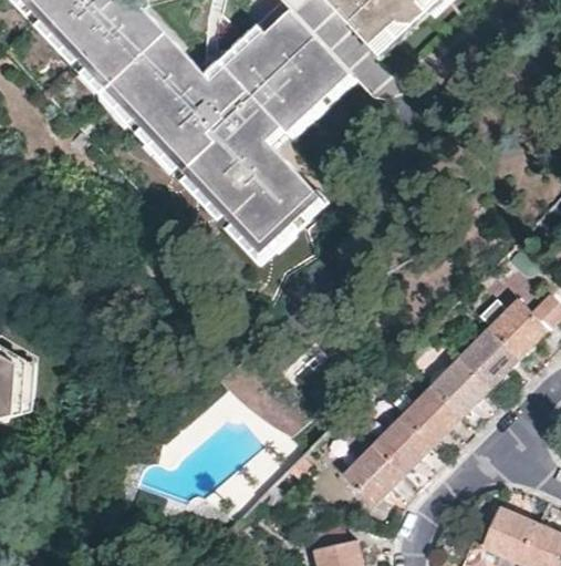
[(30,0),(241,224),(259,244),(301,204),(313,192),(271,146),(284,133),(320,101),(325,95),(349,73),(288,10),(262,32),(224,67),(208,80),(201,73),(133,0),(30,0)]
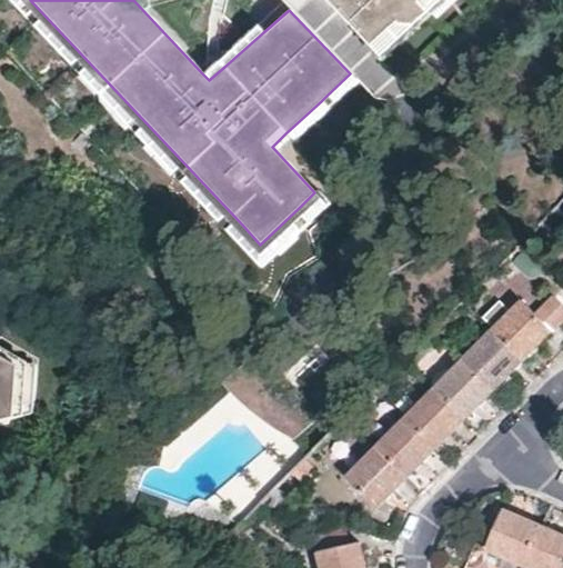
[(325,0),(367,43),(394,17),(396,20),(405,19),(413,15),(416,18),(425,10),(415,0),(325,0)]
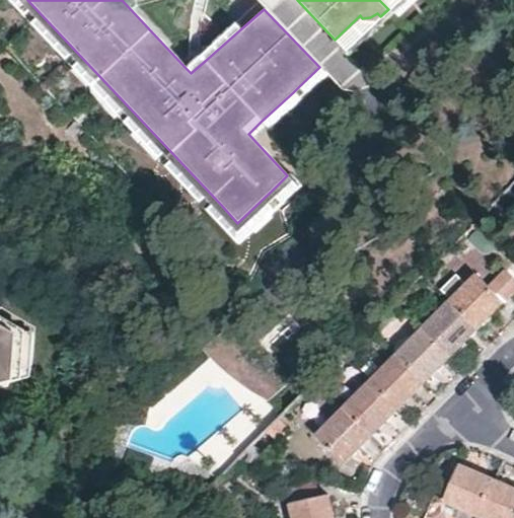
[(379,0),(388,9),(397,0),(379,0)]
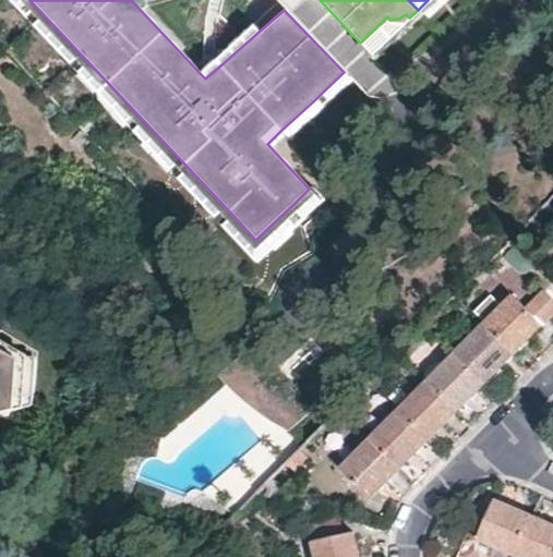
[(389,20),(387,16),(360,43),(371,53),(409,17),(406,14),(398,19),(389,20)]
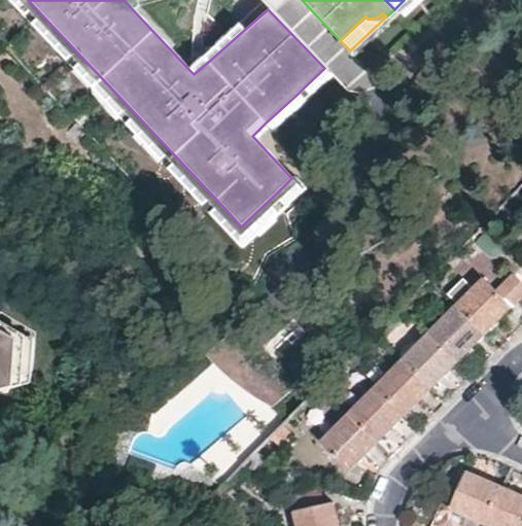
[(244,30),(238,24),(203,57),(208,62),(244,30)]
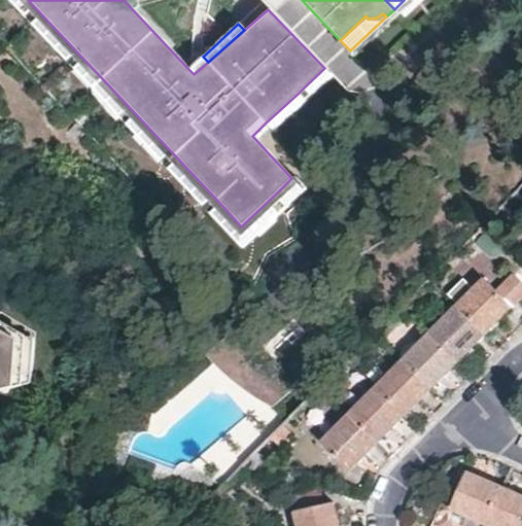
[(328,74),(324,68),(303,89),(308,94),(328,74)]
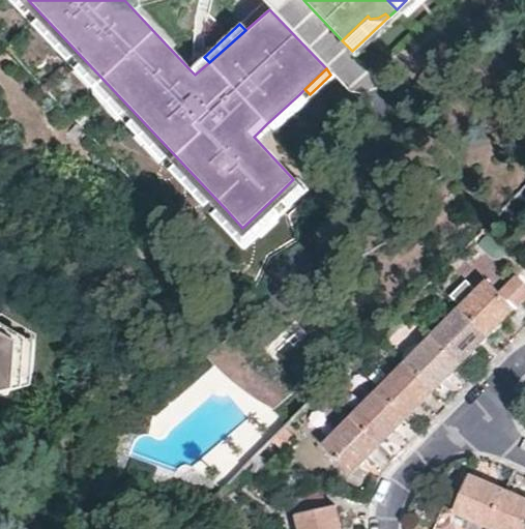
[(304,98),(299,94),(266,124),(271,129),(304,98)]
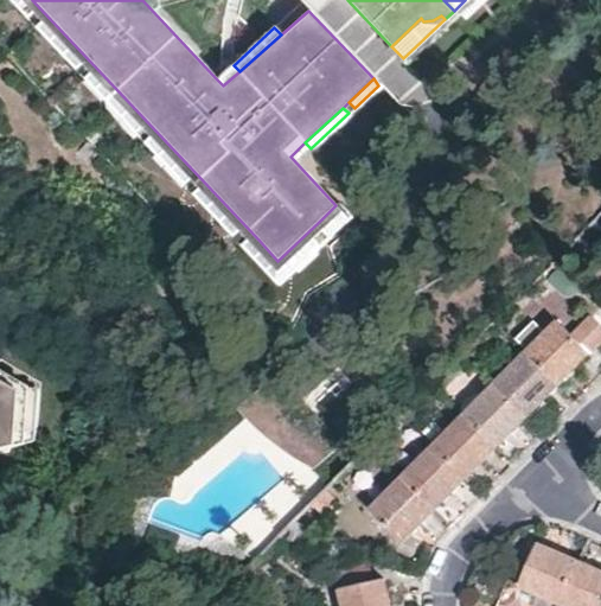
[(334,230),(323,218),(277,261),(259,240),(245,252),(276,285),(334,230)]
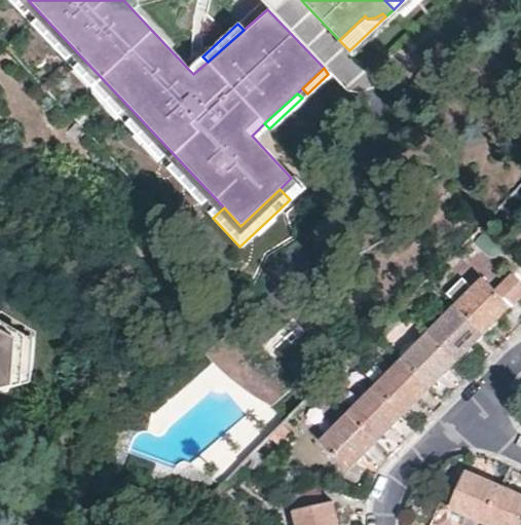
[(480,279),(453,306),(481,334),(503,312),(508,307),(520,293),(520,285),(509,273),(491,291),(480,279)]
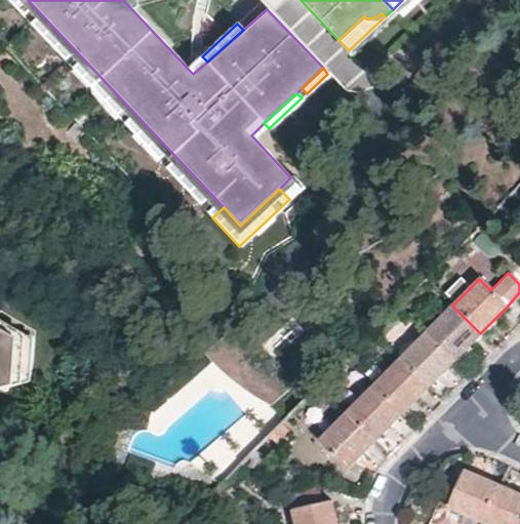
[(452,306),(426,333),(452,361),(467,347),(480,333),(452,306)]
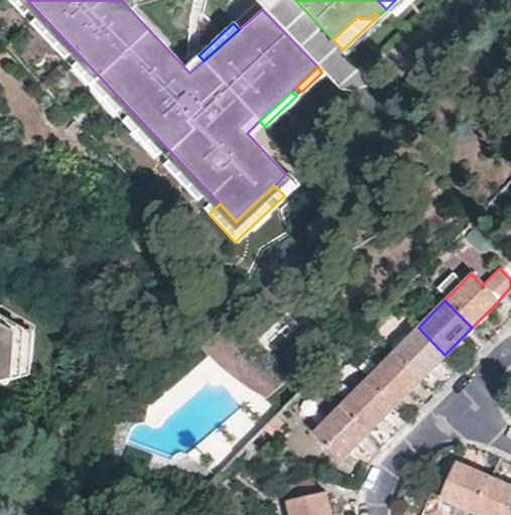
[(0,372),(20,367),(26,323),(0,309),(0,372)]
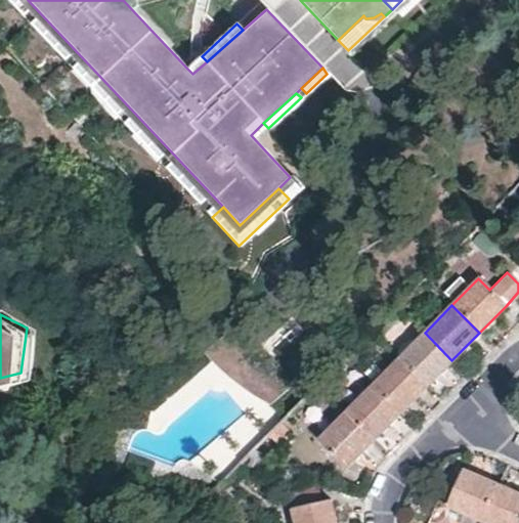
[(268,355),(238,319),(201,351),(213,365),(230,380),(249,393),(267,404),(292,382),(268,355)]
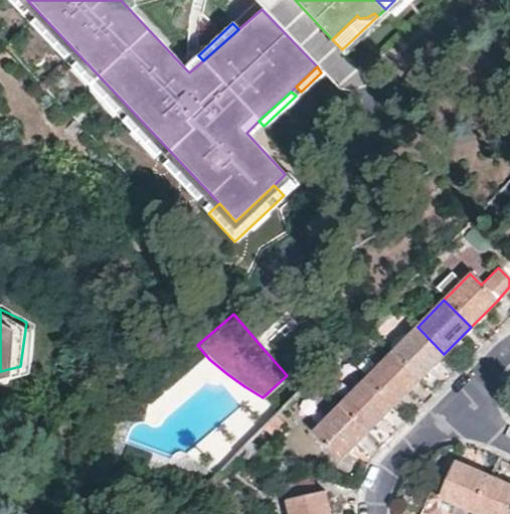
[(39,324),(26,322),(20,366),(18,375),(31,372),(39,324)]
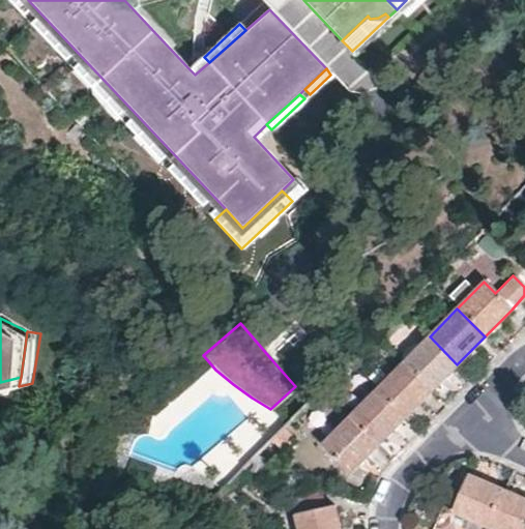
[(430,336),(402,364),(430,392),(445,376),(457,364),(430,336)]
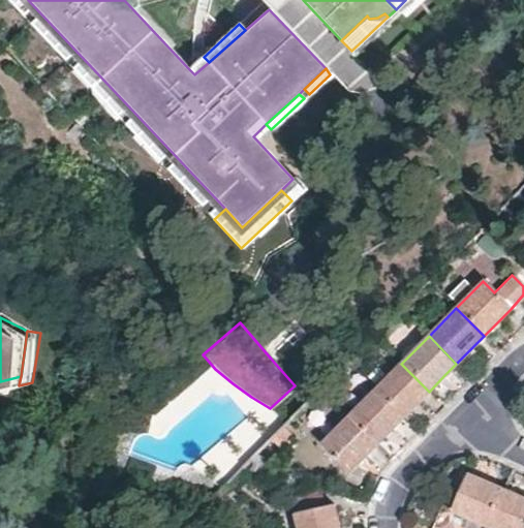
[(401,364),(375,390),(403,417),(417,403),(429,392),(401,364)]
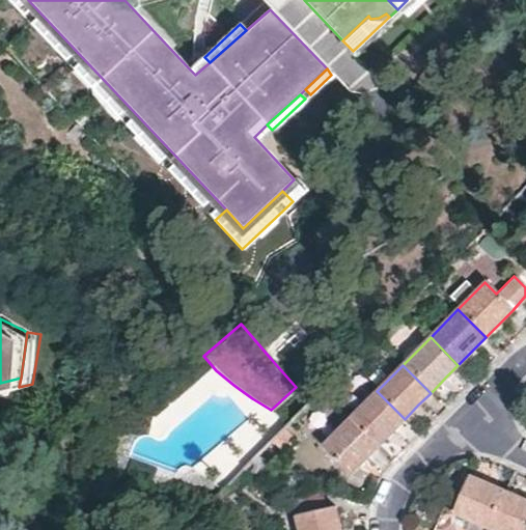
[(0,391),(19,387),(21,378),(0,383),(0,391)]
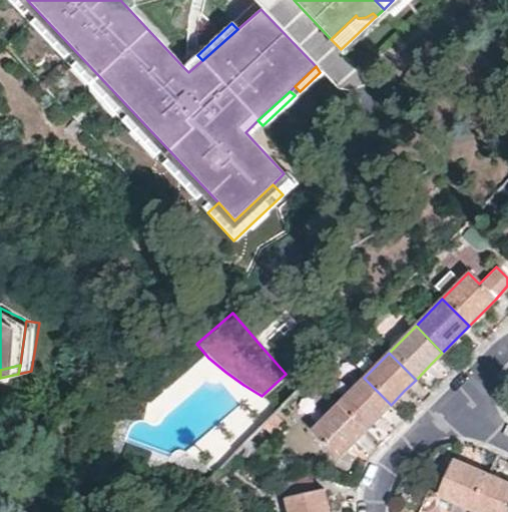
[(364,378),(338,404),(365,431),(378,417),(391,405),(364,378)]
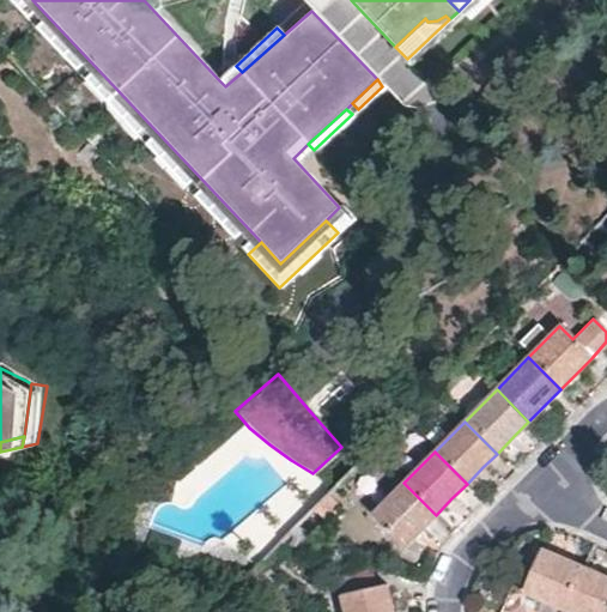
[(436,515),(404,483),(374,514),(405,546),(423,528),(436,515)]
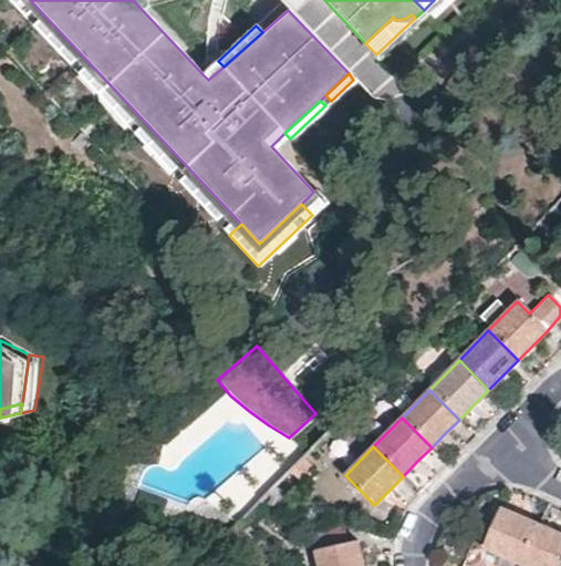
[(520,563),(536,524),(517,516),(498,508),(481,545),(520,563)]
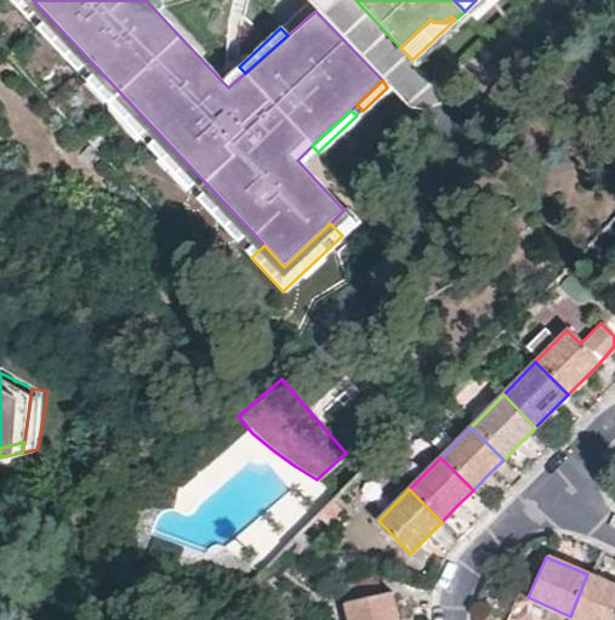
[(614,619),(614,585),(610,584),(587,574),(570,616),(579,619),(614,619)]
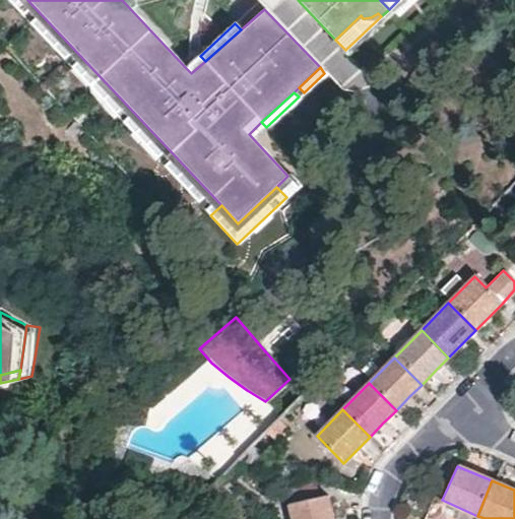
[(285,505),(288,518),(332,518),(330,511),(326,495),(285,505)]
